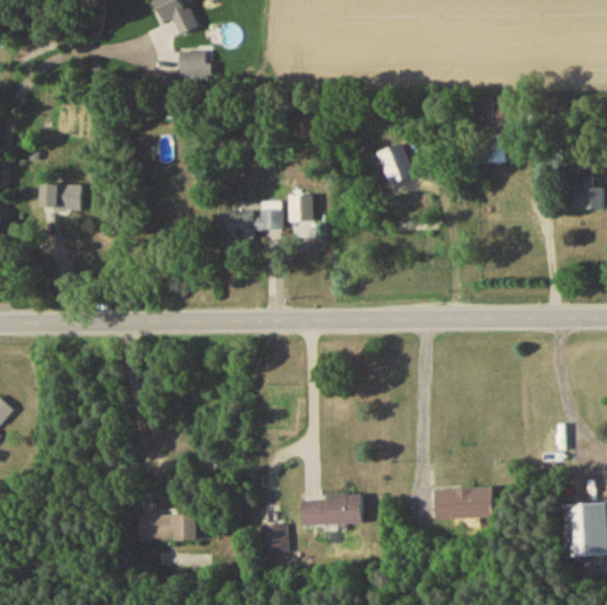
[(199,26),(186,0),(151,0),(162,24),(173,19),(180,35),(199,26)]
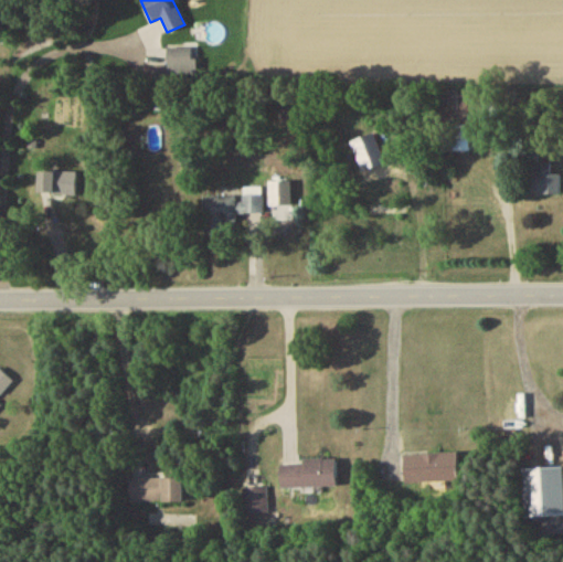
[(165,65),(191,65),(191,48),(165,48),(165,65)]
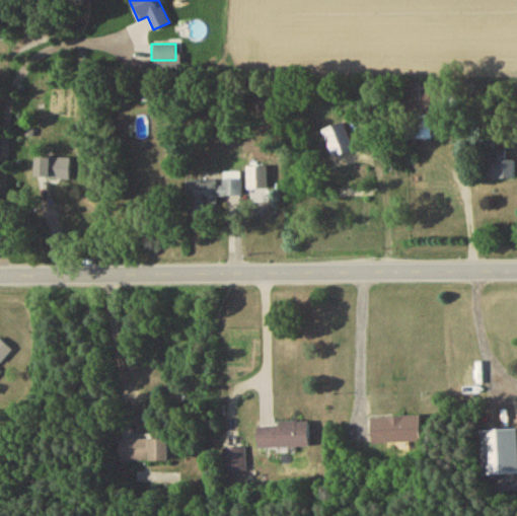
[(439,139),(439,121),(403,121),(403,139),(439,139)]
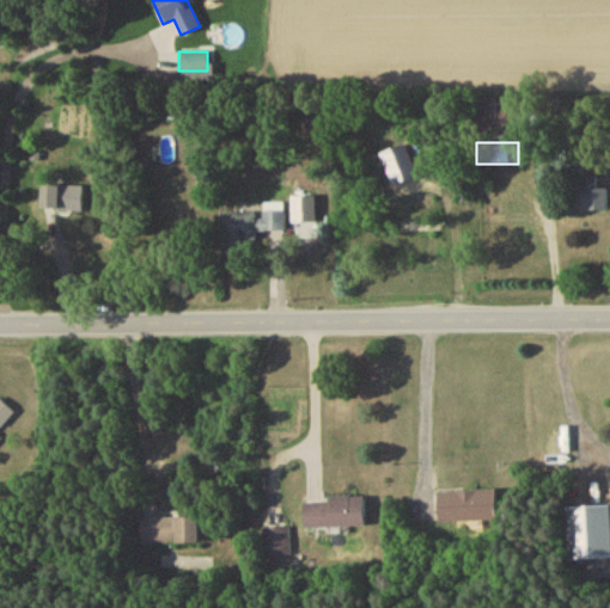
[(605,209),(605,188),(595,188),(595,176),(572,176),(572,209),(605,209)]
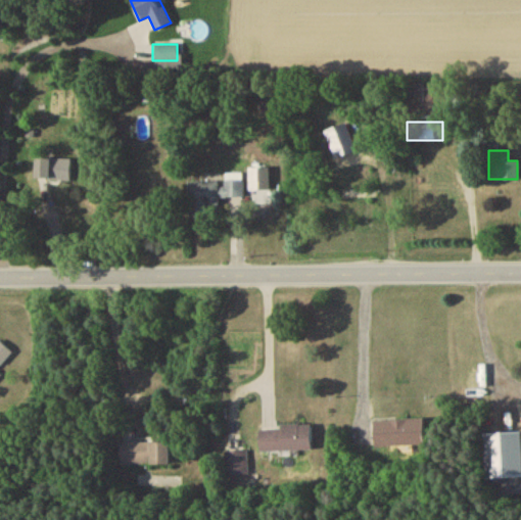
[(69,158),(37,158),(37,180),(69,180),(69,158)]
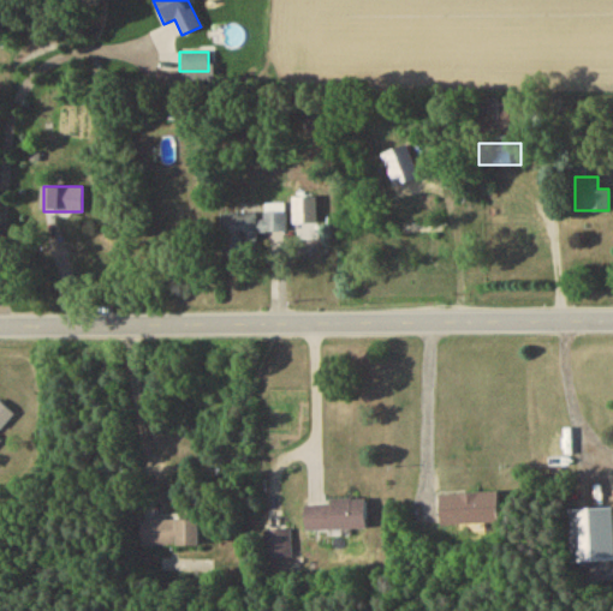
[(285,232),(286,213),(220,211),(220,247),(242,247),(242,241),(256,241),(256,232),(285,232)]
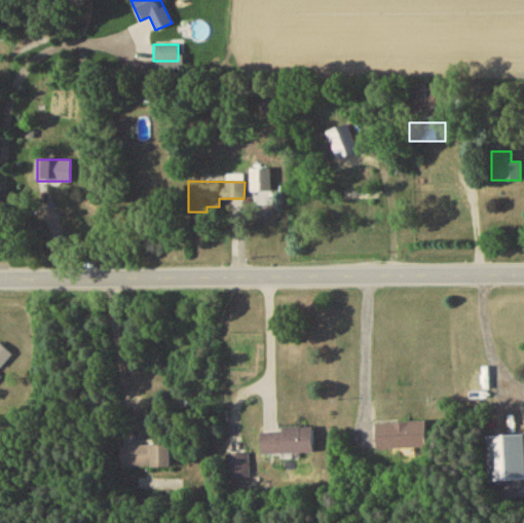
[(0,367),(11,356),(0,345),(0,367)]
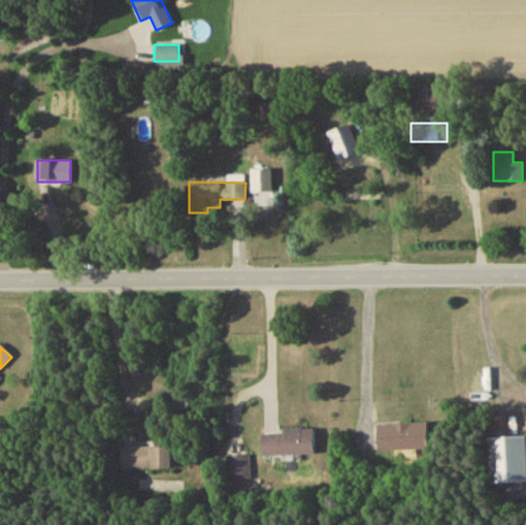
[(376,423),(376,450),(427,450),(427,423),(376,423)]
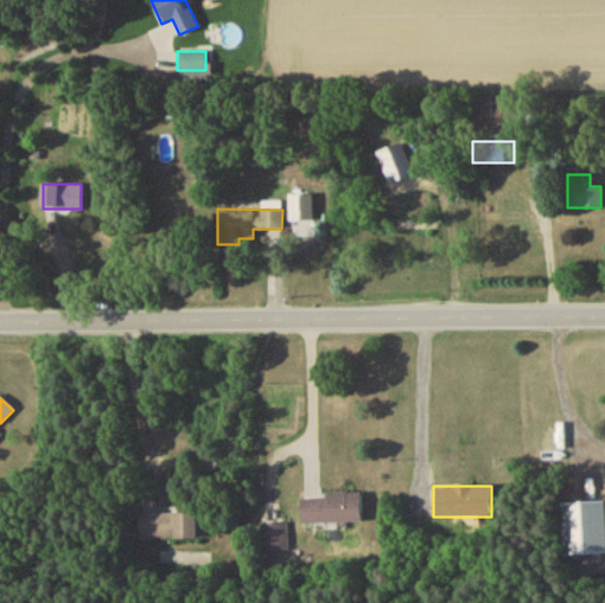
[(361,523),(360,494),(300,495),(300,524),(361,523)]
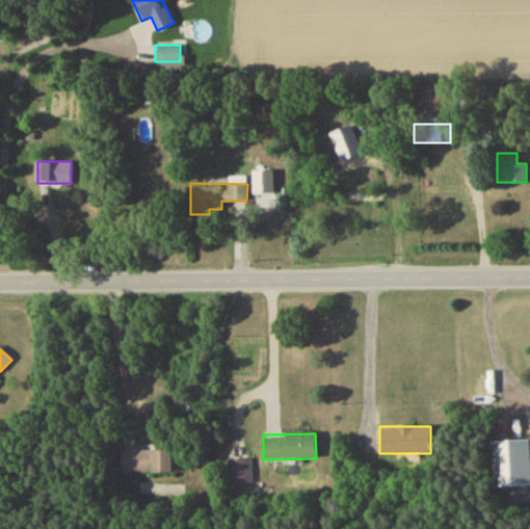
[(170,450),(120,450),(120,472),(170,472),(170,450)]
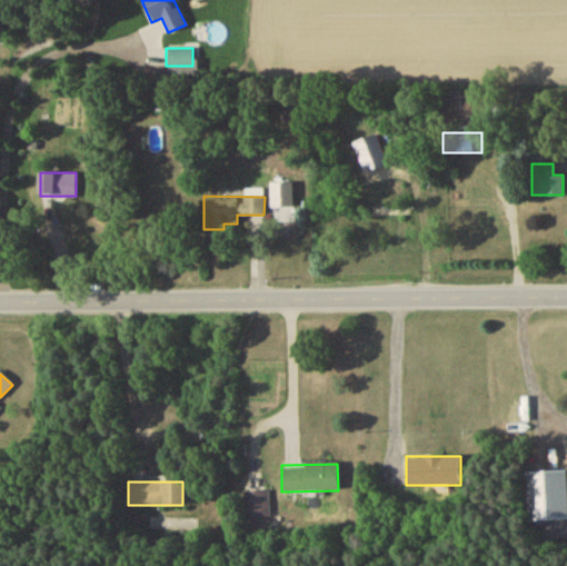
[(245,492),(245,517),(267,517),(267,492),(245,492)]
